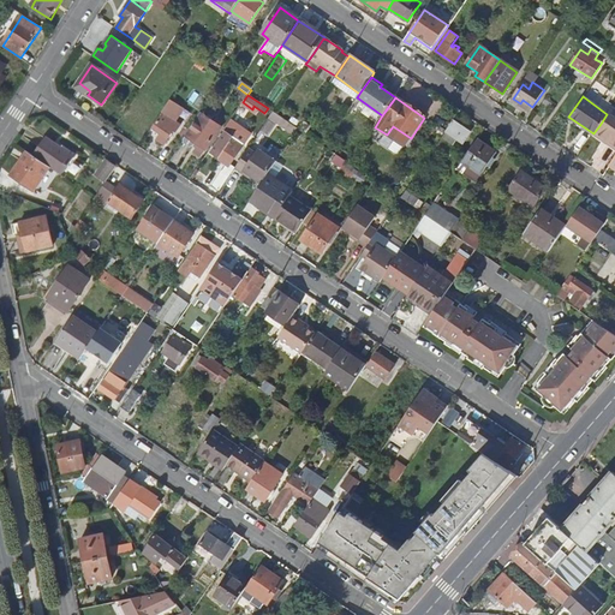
[(163,113),(153,129),(161,135),(157,139),(165,144),(173,132),(175,133),(181,125),(179,124),(187,112),(171,100),(162,112),(163,113)]
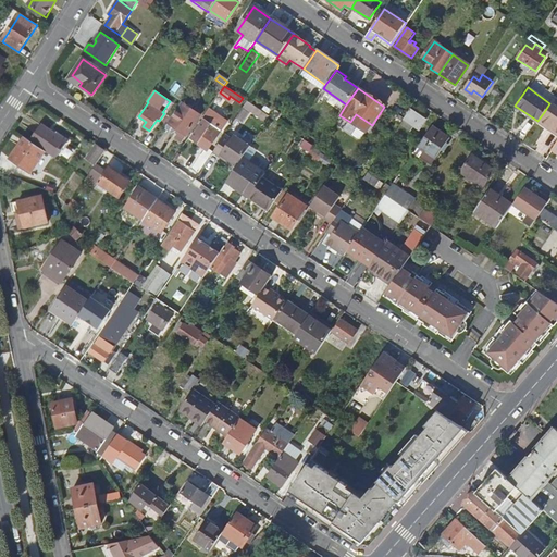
[(470,95),(480,101),(482,97),(473,90),(471,94),(470,95)]
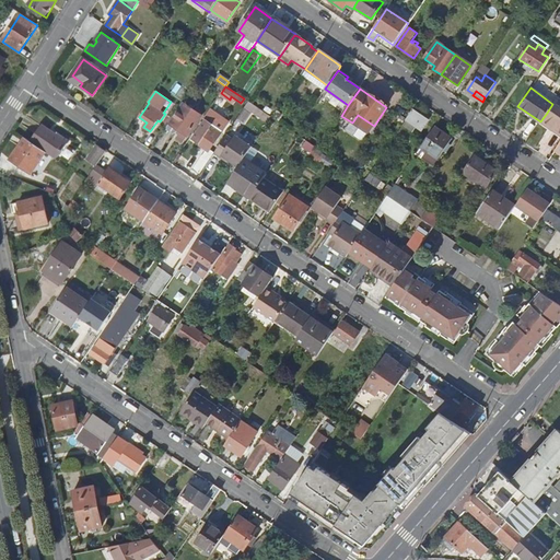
[(496,92),(487,104),(492,107),(500,94),(496,92)]
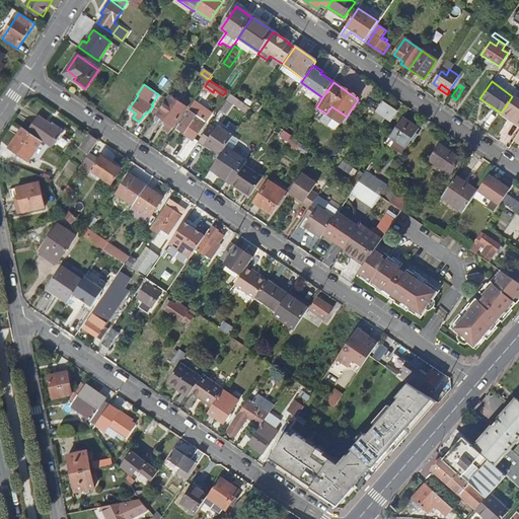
[(253,104),(262,93),(254,89),(247,100),(253,104)]
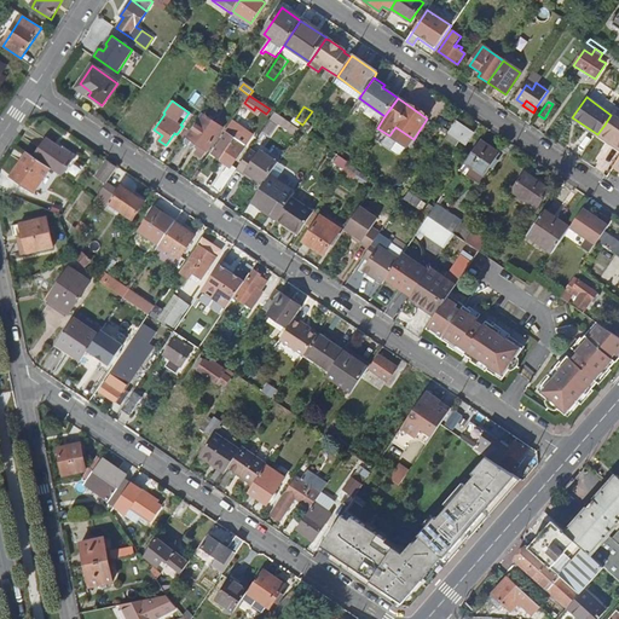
[(203,115),(186,140),(185,144),(191,148),(195,148),(196,149),(194,152),(202,157),(207,150),(223,128),(203,115)]
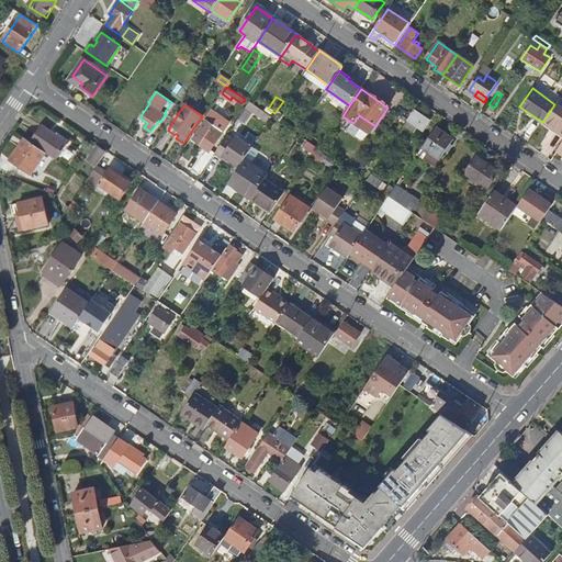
[(413,111),(406,121),(407,122),(417,127),(423,132),(429,123),(413,111)]
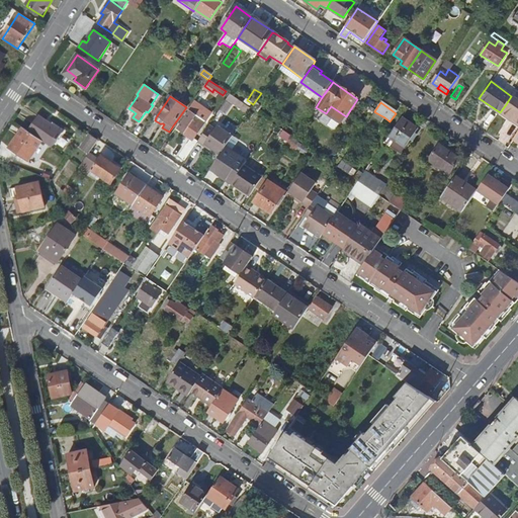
[(500,112),(493,123),(500,128),(501,126),(515,136),(517,132),(517,111),(506,104),(500,112)]
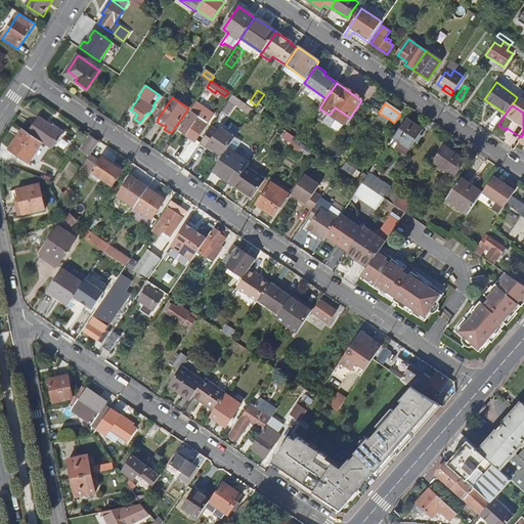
[(350,118),(335,107),(330,115),(345,125),(350,118)]
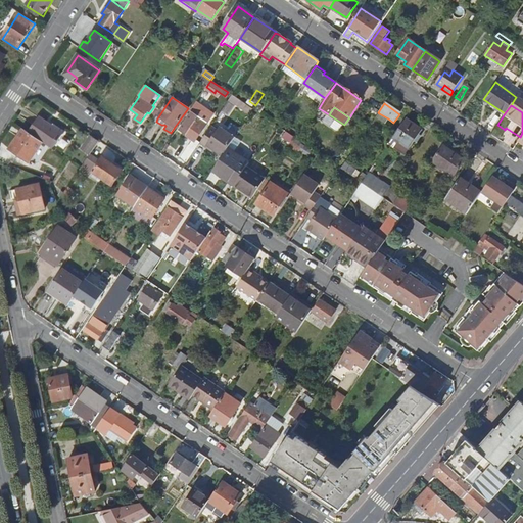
[(207,123),(191,111),(179,130),(195,141),(207,123)]
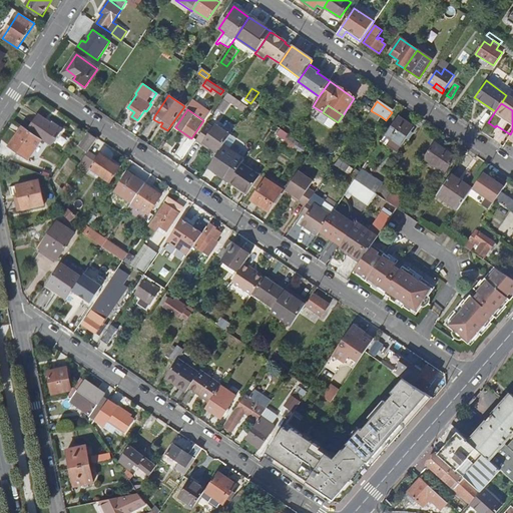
[(370,115),(378,120),(381,116),(372,111),(370,115)]
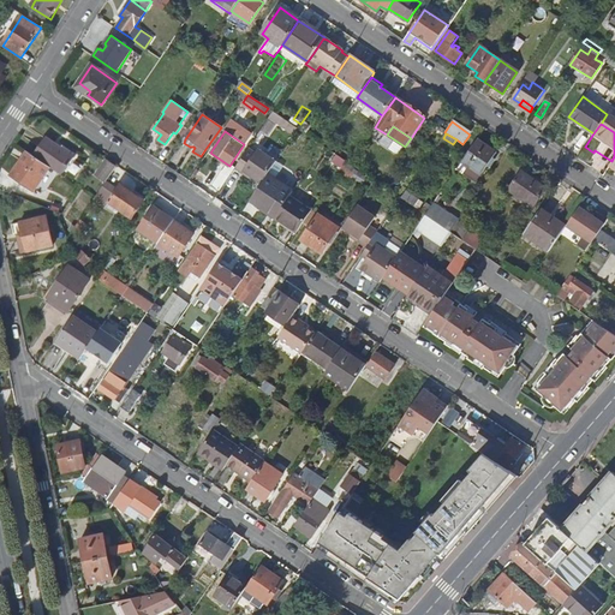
[(45,136),(31,155),(49,167),(60,174),(73,155),(45,136)]
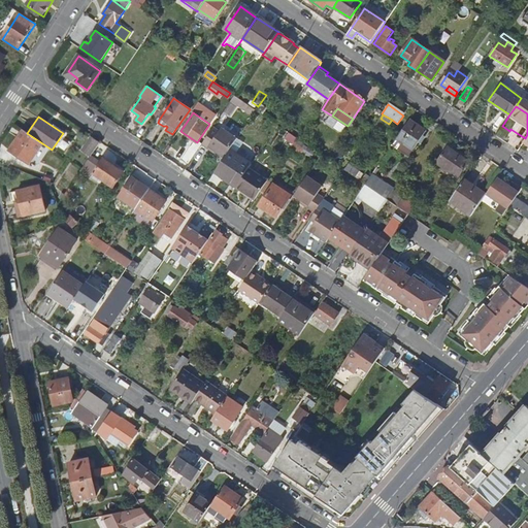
[(409,120),(396,139),(401,143),(398,149),(409,156),(426,131),(409,120)]
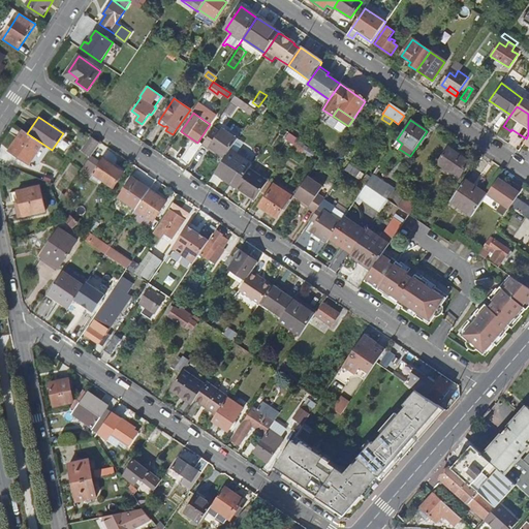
[(213,128),(200,146),(209,151),(210,149),(224,158),(230,150),(237,139),(222,130),(219,133),(213,128)]
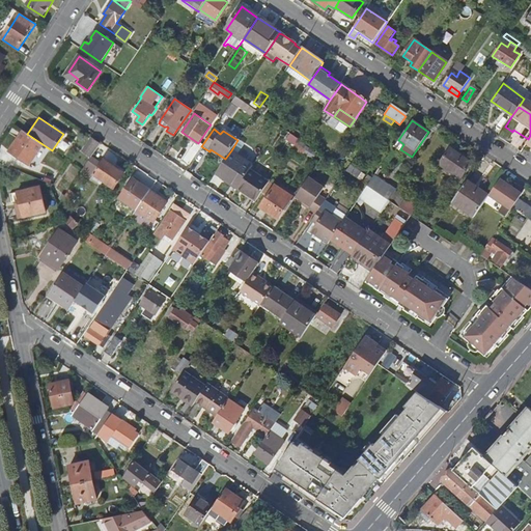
[(23,131),(8,151),(28,165),(43,144),(27,134),(23,131)]
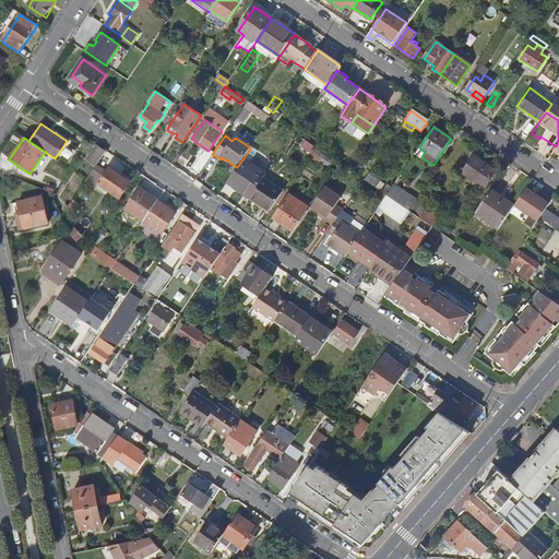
[(96,145),(86,159),(96,166),(106,152),(96,145)]
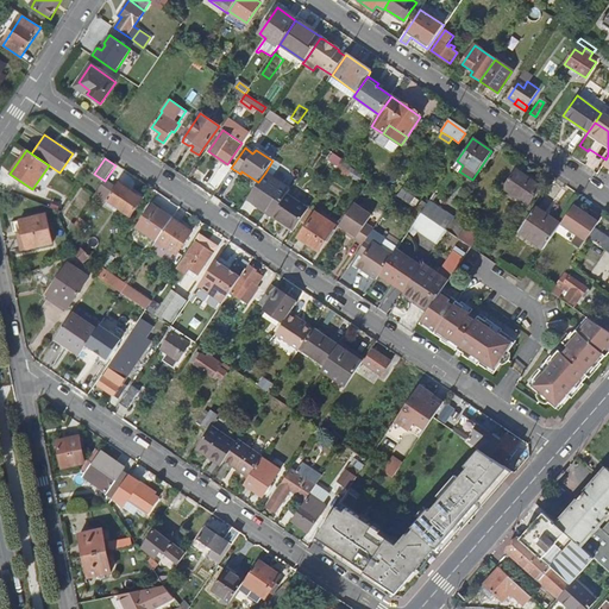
[(336,170),(347,179),(350,176),(360,183),(364,177),(341,162),(336,170)]
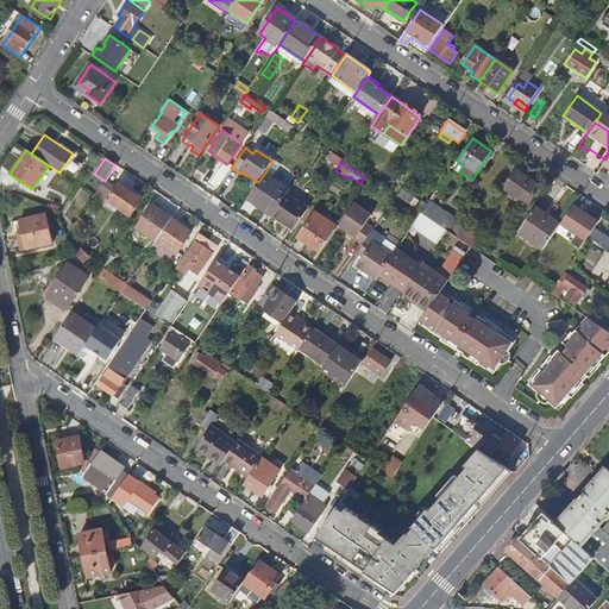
[(388,164),(376,181),(384,186),(395,169),(388,164)]
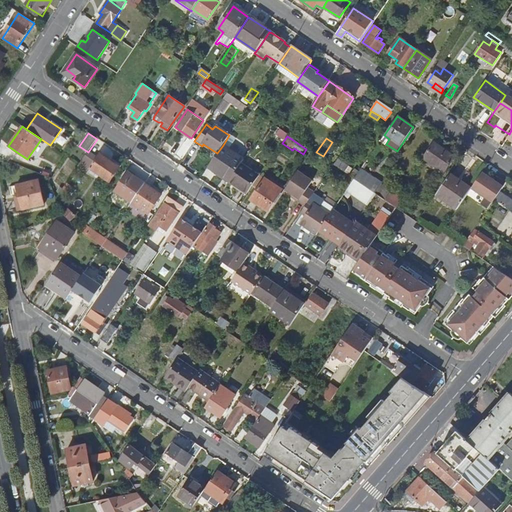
[(185,142),(177,155),(182,159),(191,146),(185,142)]
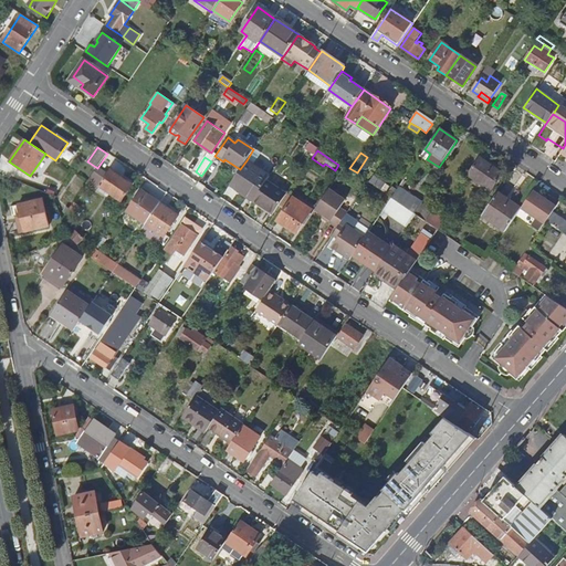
[(468,176),(491,191),(503,174),(480,158),(468,176)]
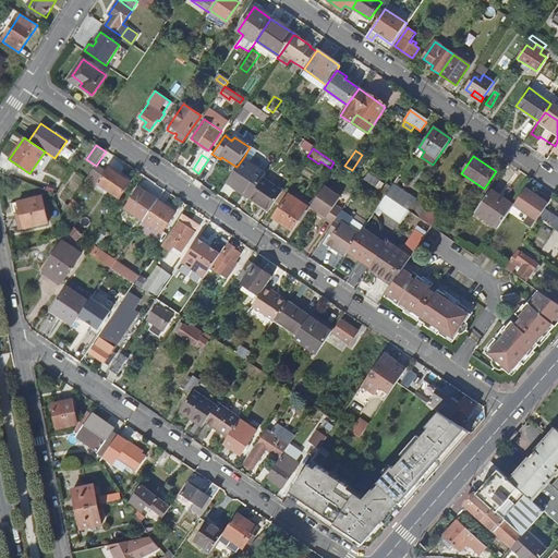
[(237,167),(227,181),(250,197),(263,179),(266,174),(243,158),(237,167)]
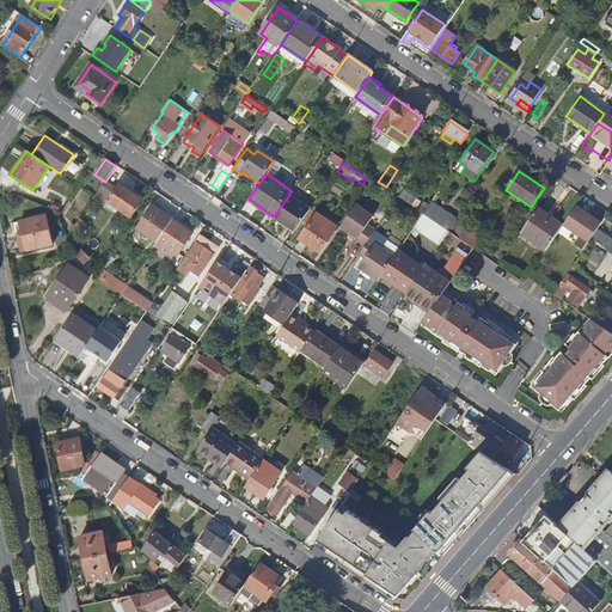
[(105,182),(92,200),(104,207),(108,202),(132,218),(142,201),(120,184),(116,189),(105,182)]
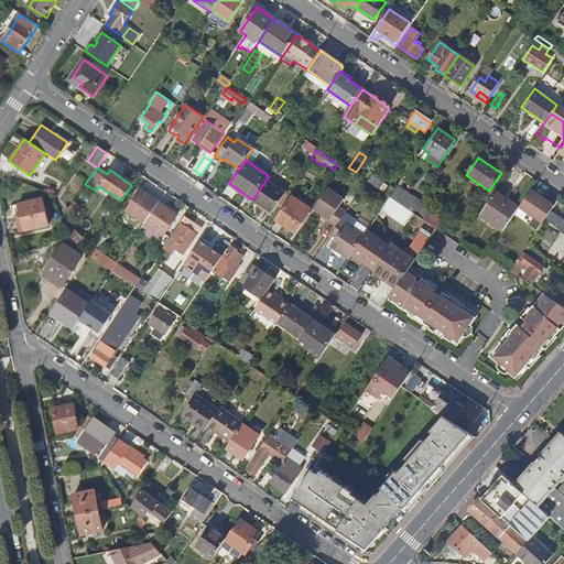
[(369,182),(380,190),(383,184),(372,176),(369,182)]
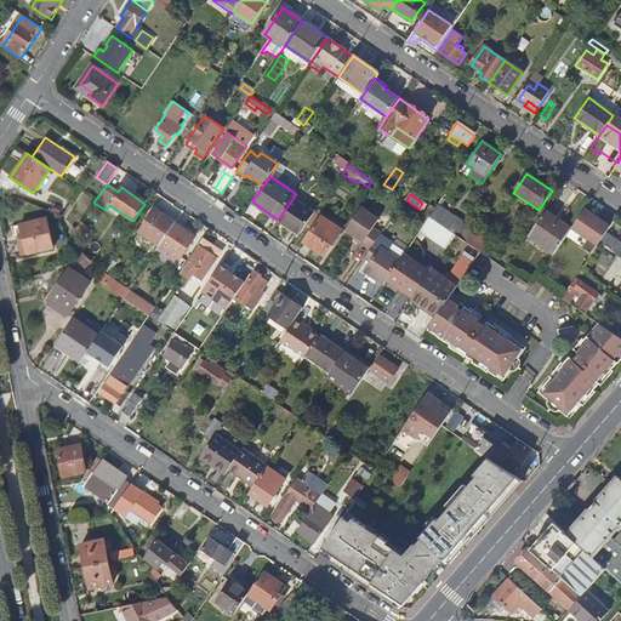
[(278,220),(300,235),(307,224),(314,214),(292,199),(278,220)]
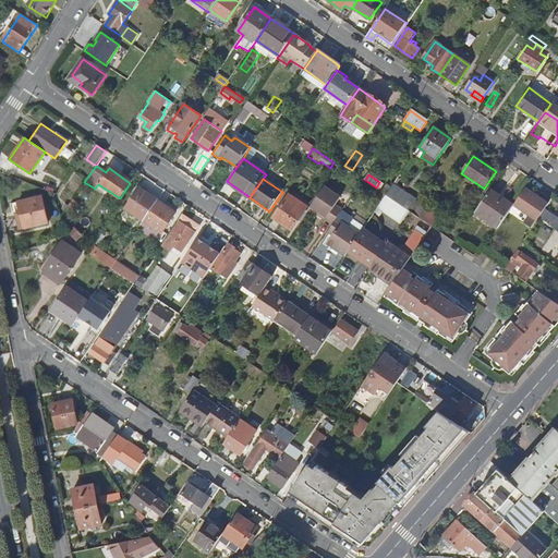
[(386,195),(403,207),(411,196),(392,184),(386,195)]
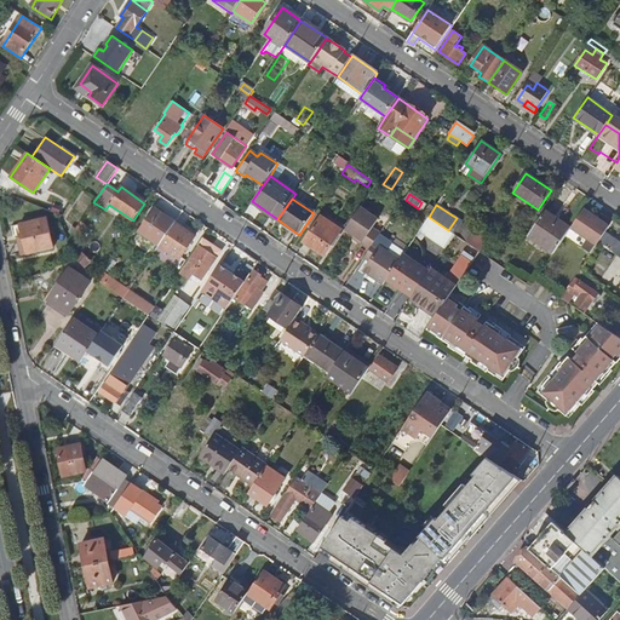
[(361,206),(345,229),(363,241),(361,244),(369,250),(374,242),(380,233),(373,228),(379,218),(361,206)]
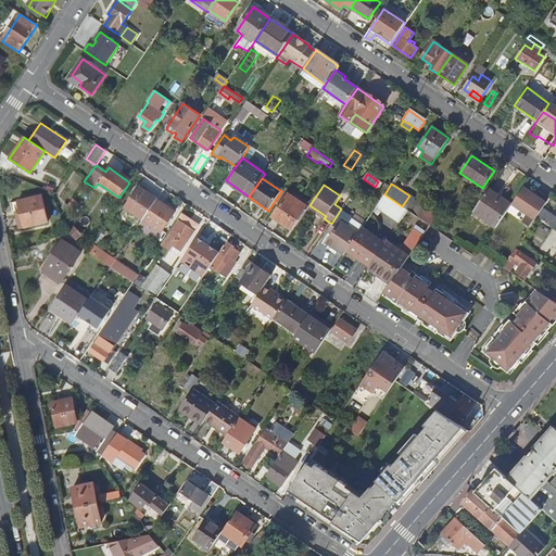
[(492,186),(474,212),(496,227),(507,212),(513,204),(497,194),(501,191),(492,186)]
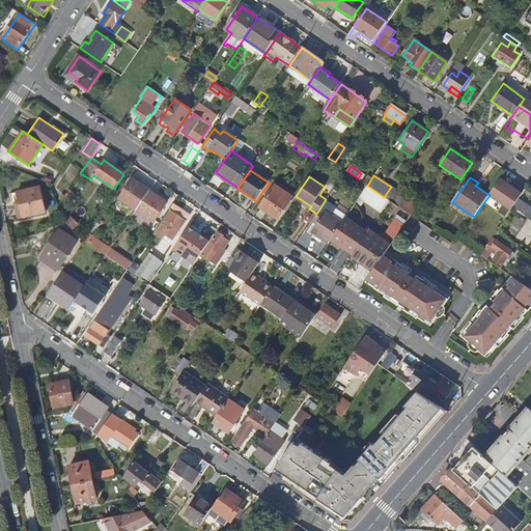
[(133,179),(119,198),(137,210),(149,191),(133,179)]
